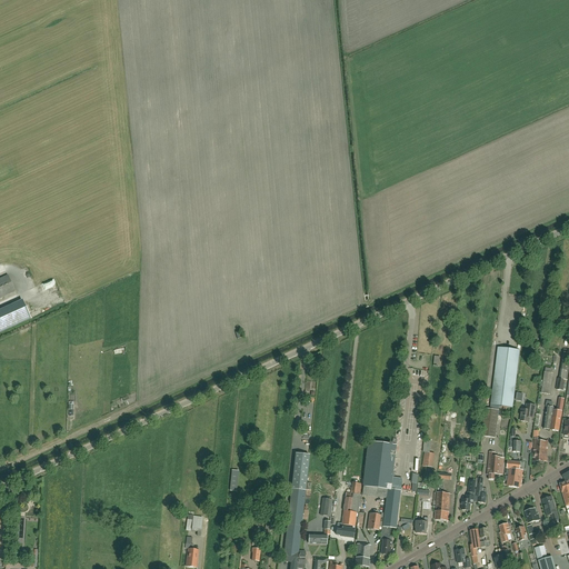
[(8,276),(0,278),(0,298),(15,291),(8,276)]
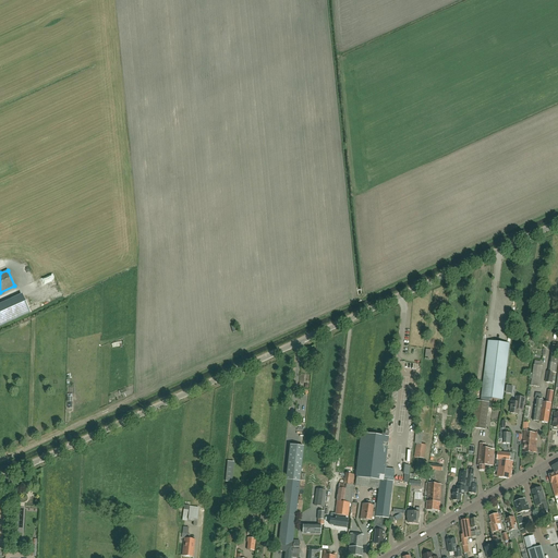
[(504,400),(508,366),(510,343),(488,341),(481,398),(504,400)]
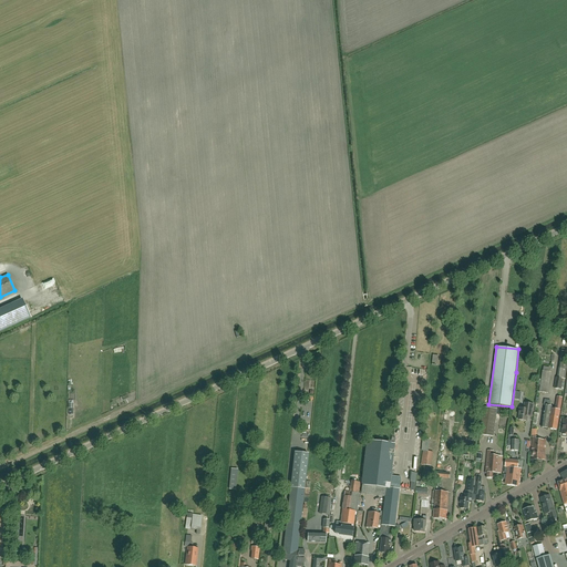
[(554,389),(562,390),(562,389),(564,390),(565,379),(566,379),(566,369),(559,368),(558,368),(557,378),(556,378),(554,389)]
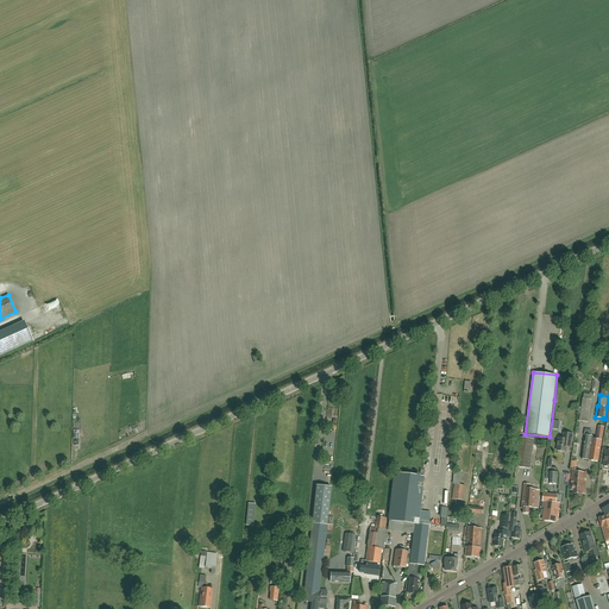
[(590,400),(583,399),(579,421),(589,422),(590,412),(589,412),(590,400)]
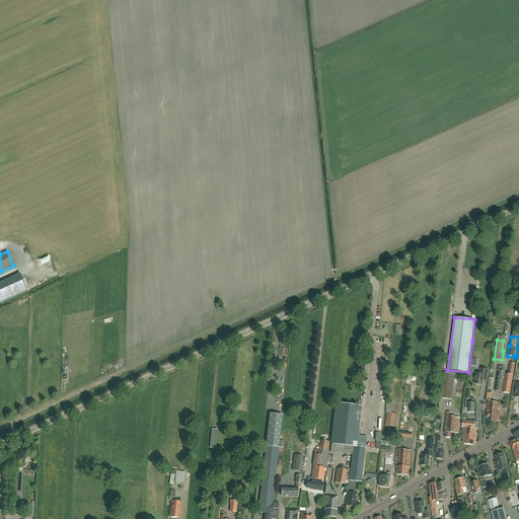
[(514,373),(515,364),(510,363),(508,372),(509,372),(508,374),(505,374),(504,380),(502,392),(510,393),(513,372),(514,373)]
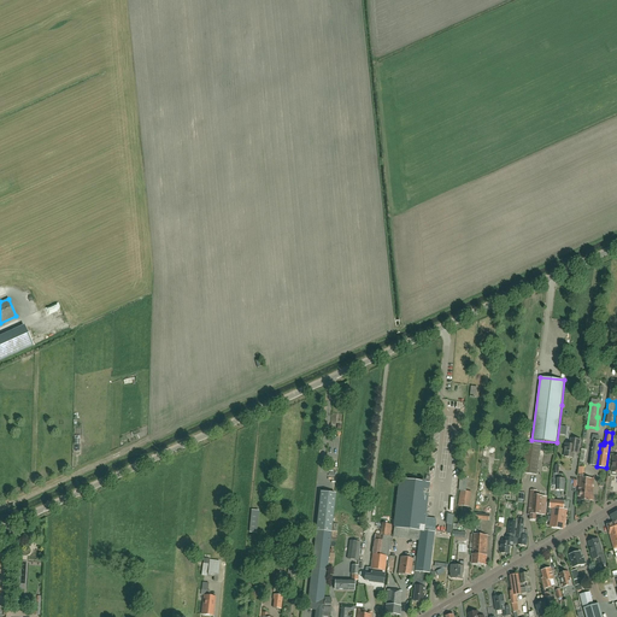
[(564,457),(573,458),(574,453),(579,453),(581,440),(571,439),(570,445),(565,444),(564,450),(565,450),(564,457)]
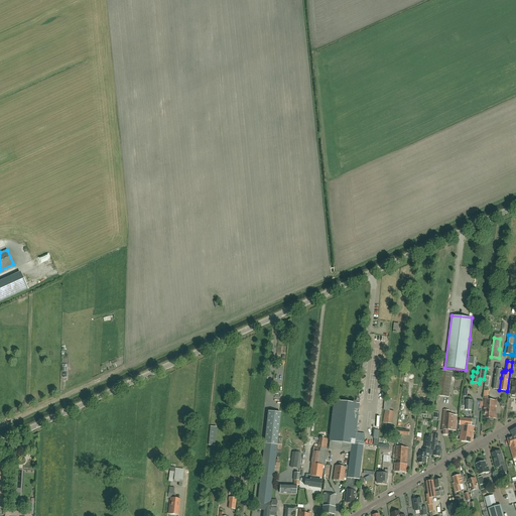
[(453,373),(445,372),(440,372),(437,396),(449,397),(453,373)]
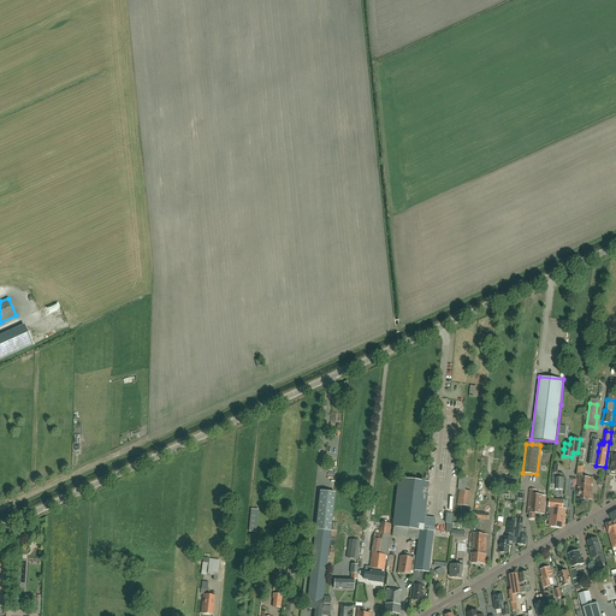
[(596,466),(598,451),(594,451),(594,450),(591,450),(588,465),(596,466)]
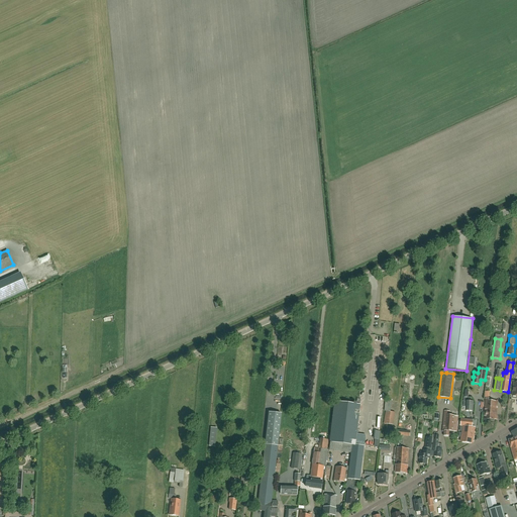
[(470,398),(468,398),(468,395),(469,395),(469,390),(464,390),(463,401),(466,401),(466,410),(473,411),(474,406),(474,405),(474,404),(474,403),(474,402),(470,401),(470,398)]
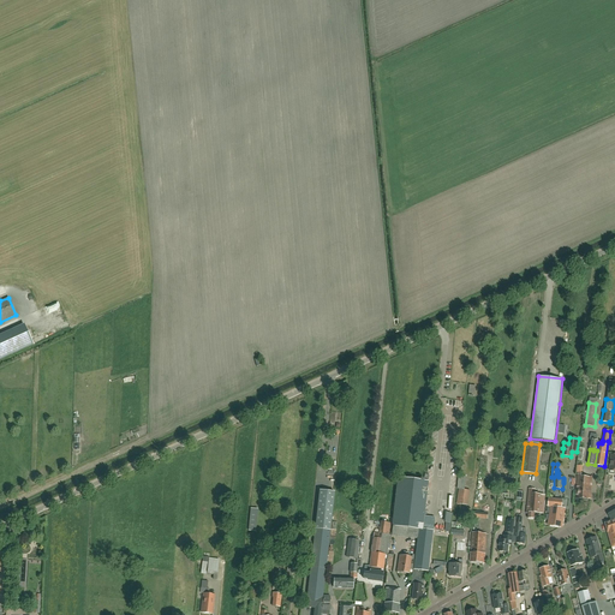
[(591,500),(592,477),(589,477),(587,477),(583,477),(583,475),(578,473),(577,499),(591,500)]
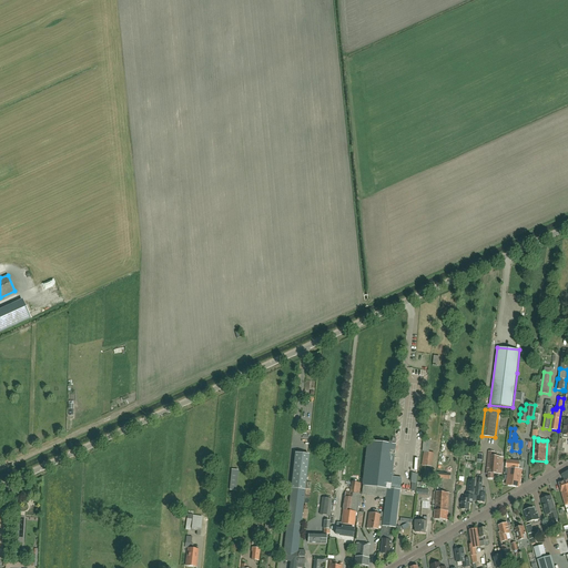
[(422,466),(433,467),(434,453),(429,453),(430,440),(424,439),(422,452),(424,452),(422,466)]
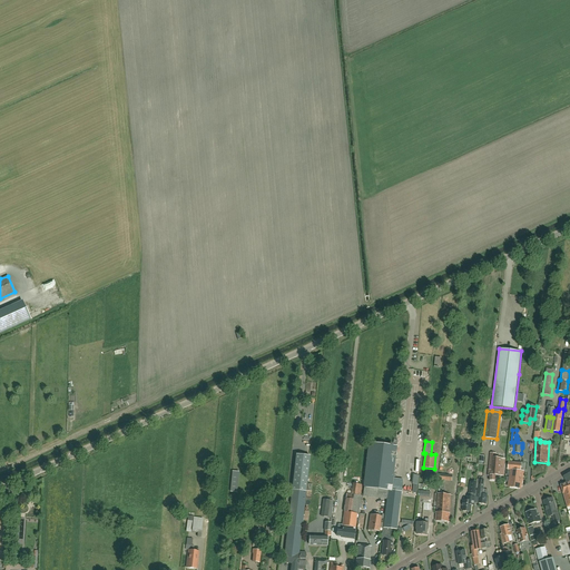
[(382,556),(383,556),(384,557),(385,557),(386,556),(389,556),(390,551),(391,551),(392,542),(390,542),(391,529),(396,529),(402,492),(392,491),(397,446),(370,443),(363,497),(387,500),(383,528),(381,543),(383,543),(382,556)]
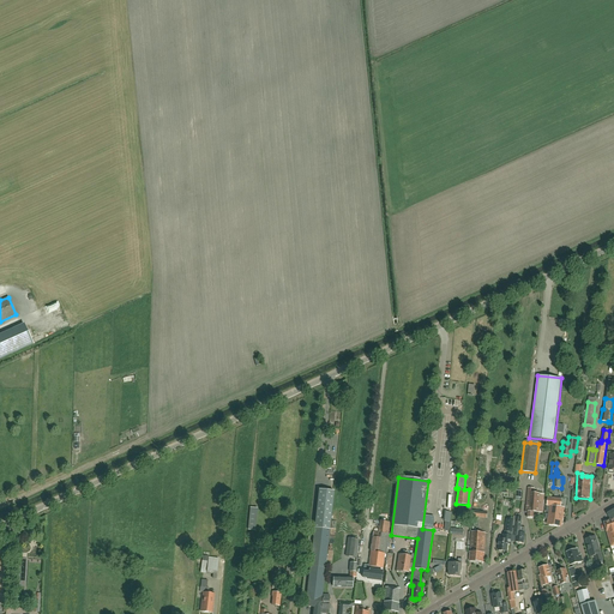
[(542,512),(543,499),(545,495),(534,494),(535,488),(528,488),(525,512),(527,512),(527,517),(533,518),(534,512),(542,512)]
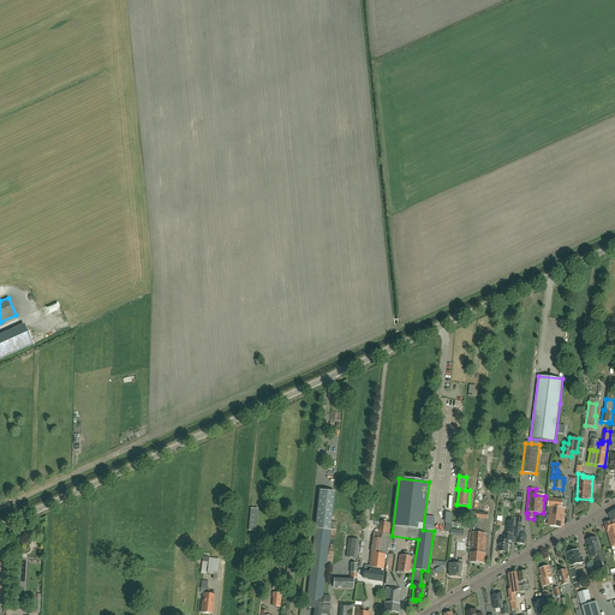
[(320,614),(334,493),(320,490),(312,551),(306,607),(315,608),(314,614),(320,614)]
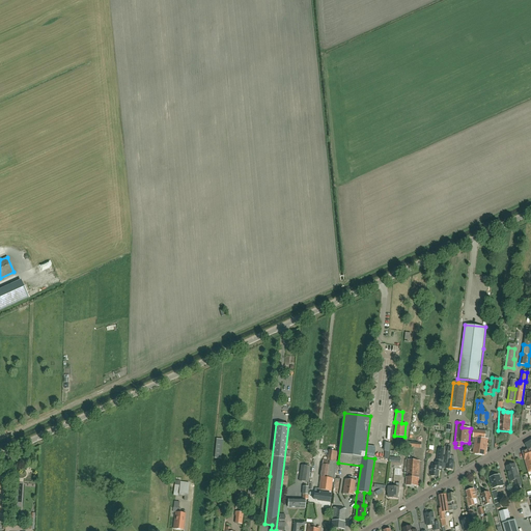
[(476,438),(473,453),(485,455),(487,439),(485,439),(486,431),(474,430),(473,438),(476,438)]
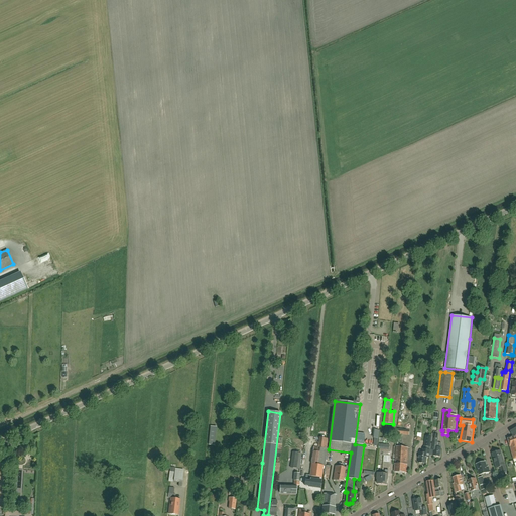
[(384,430),(383,438),(391,439),(392,431),(384,430)]
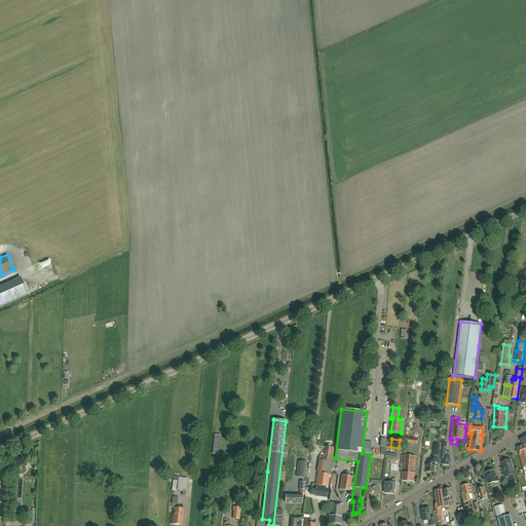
[(441,452),(440,452),(439,452),(439,458),(440,459),(442,459),(442,464),(448,465),(449,456),(445,456),(447,443),(446,443),(446,441),(442,440),(441,451),(441,452)]
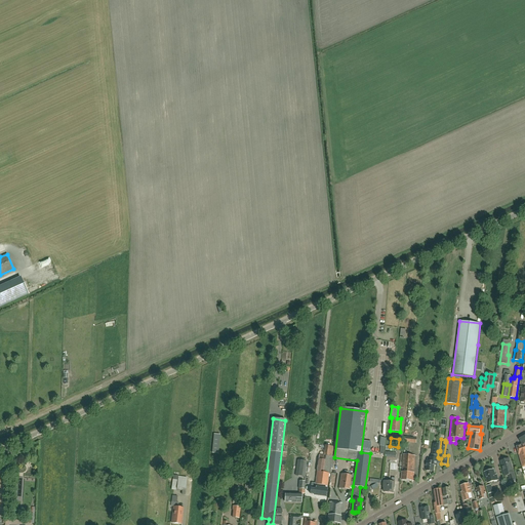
[(311,488),(310,493),(315,494),(314,494),(318,495),(326,496),(327,488),(327,487),(321,487),(321,485),(327,486),(329,473),(331,474),(333,456),(332,456),(333,446),(325,445),(323,455),(320,454),(319,454),(319,459),(318,459),(317,472),(315,483),(315,489),(311,488)]
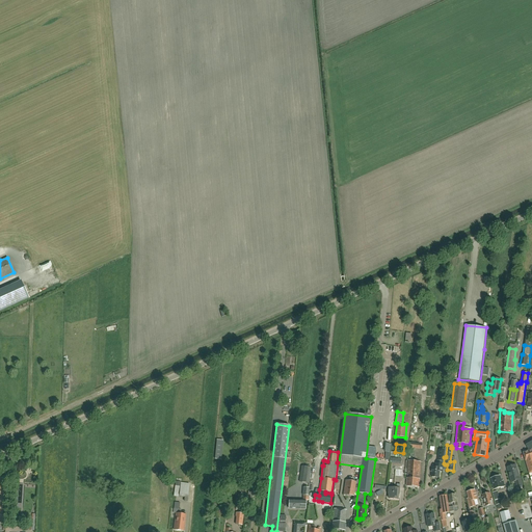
[(406,486),(413,486),(415,461),(408,460),(407,478),(406,486)]
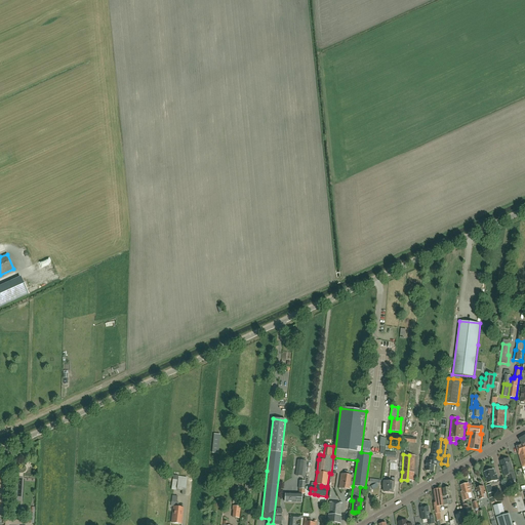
[(437,463),(437,459),(431,459),(428,458),(427,460),(426,471),(434,472),(434,465),(437,466),(437,463)]
